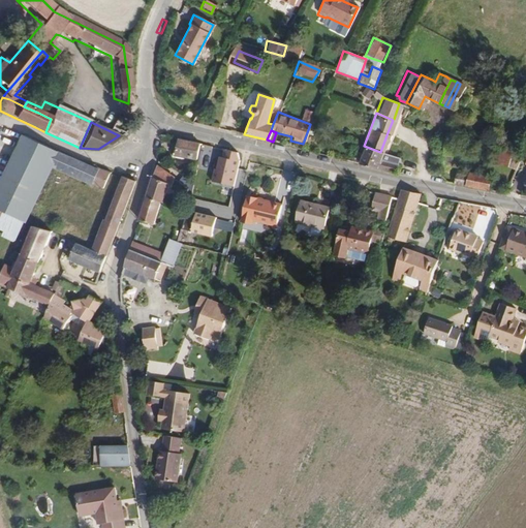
[(103,169),(67,155),(49,148),(23,134),(0,181),(0,206),(27,219),(51,167),(100,187),(109,171),(103,169)]
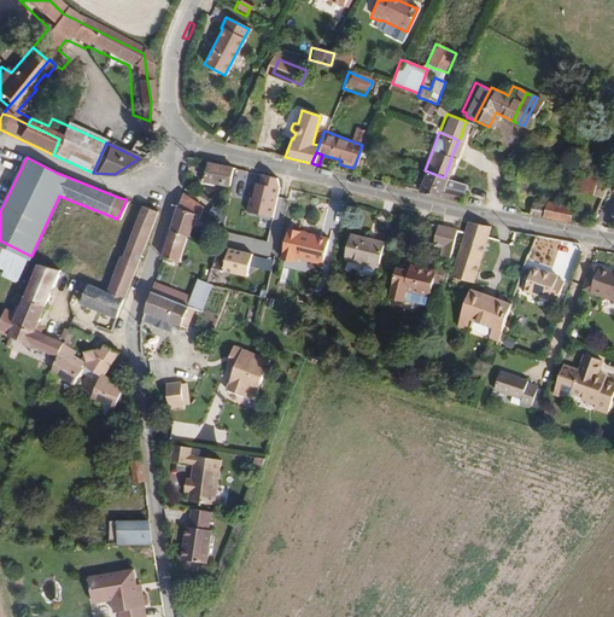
[(228,182),(232,166),(208,162),(205,179),(228,182)]
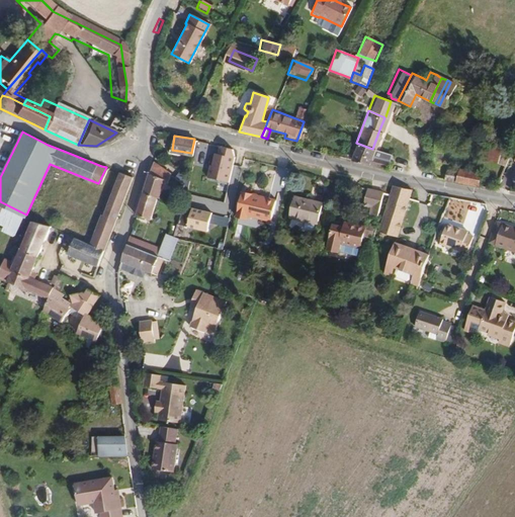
[(437,152),(440,138),(434,137),(432,136),(429,150),(437,152)]
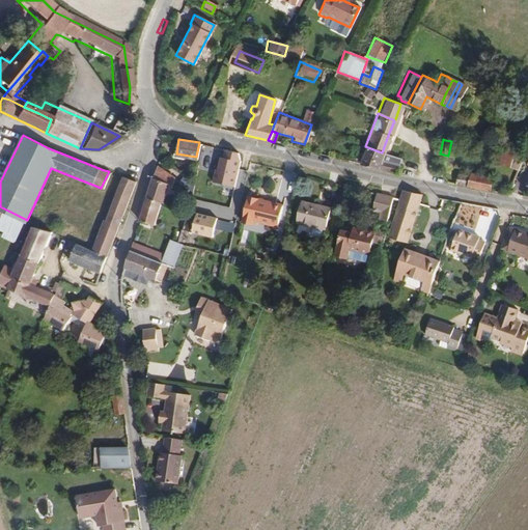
[(380,158),(382,152),(365,146),(358,164),(374,168),(395,171),(397,162),(380,158)]
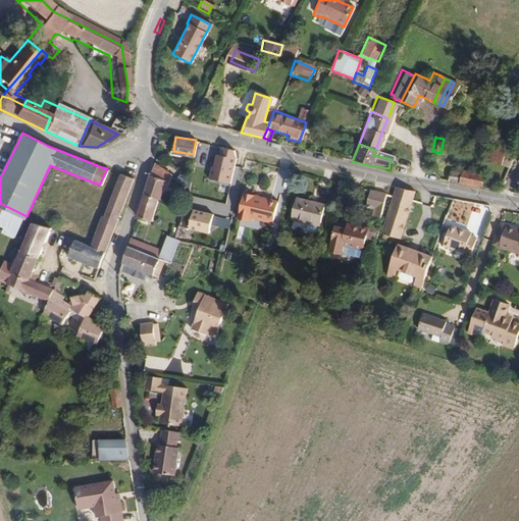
[(219,148),(217,156),(234,160),(231,151),(219,148)]
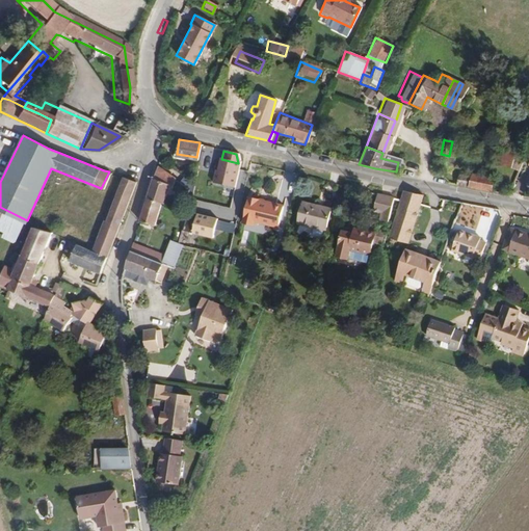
[(506,168),(513,155),(496,151),(492,165),(506,168)]
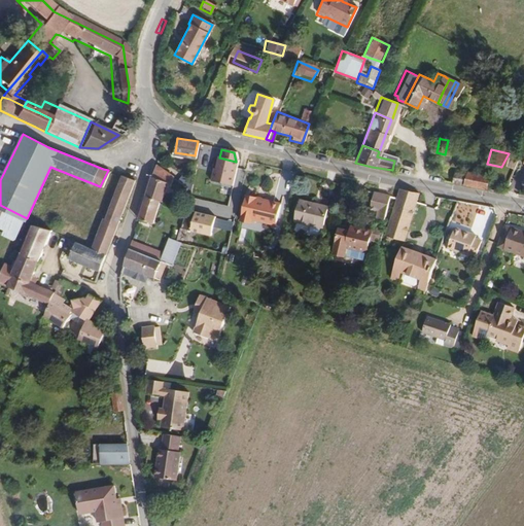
[(445,154),(437,152),(434,165),(442,167),(445,154)]
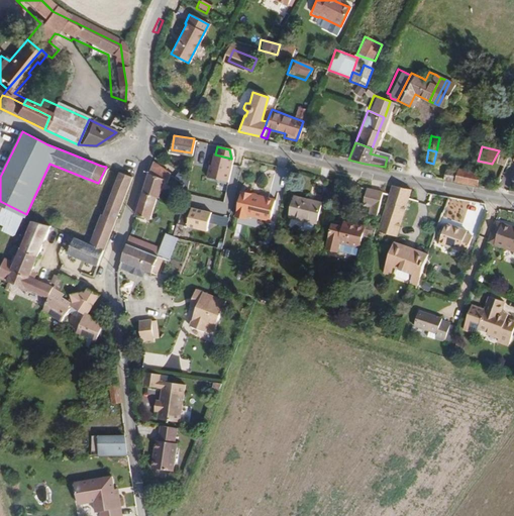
[(507,151),(499,150),(492,164),(502,167),(504,163),(507,151)]
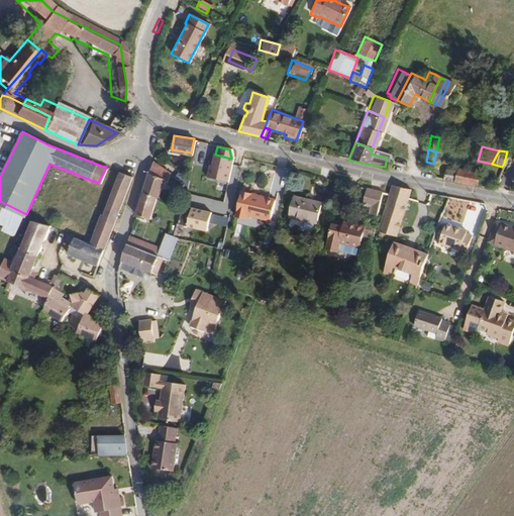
[(215,155),(211,153),(205,178),(225,183),(231,159),(215,155)]
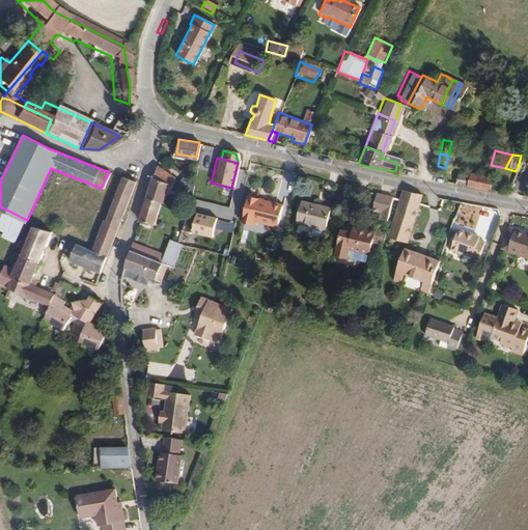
[(144,197),(160,202),(163,203),(169,184),(172,185),(173,180),(155,165),(144,197)]
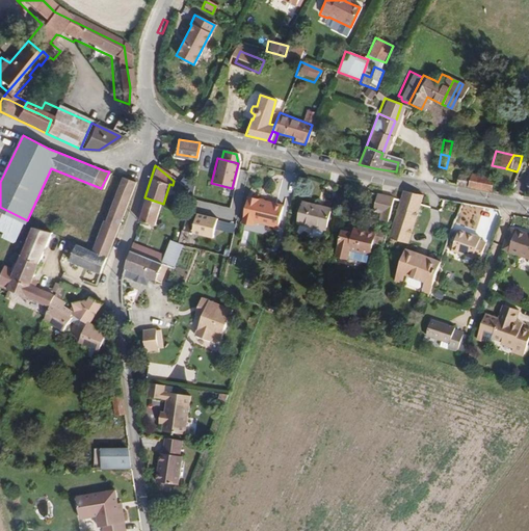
[(291,193),(293,174),(280,173),(278,192),(291,193)]
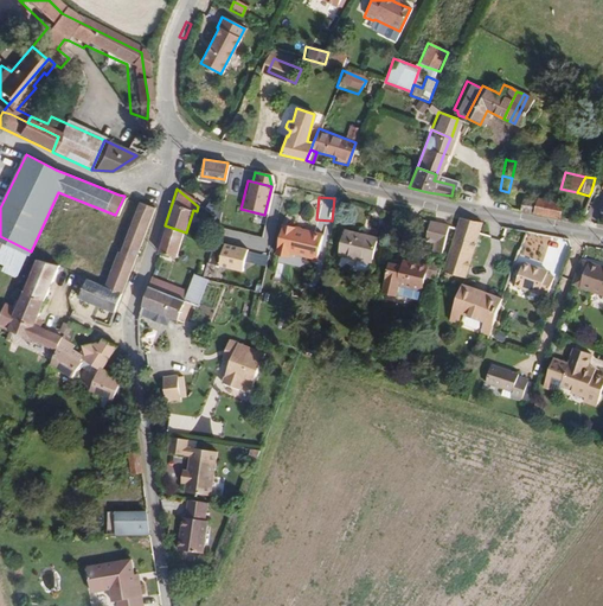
[(530,211),(531,199),(519,197),(518,209),(530,211)]
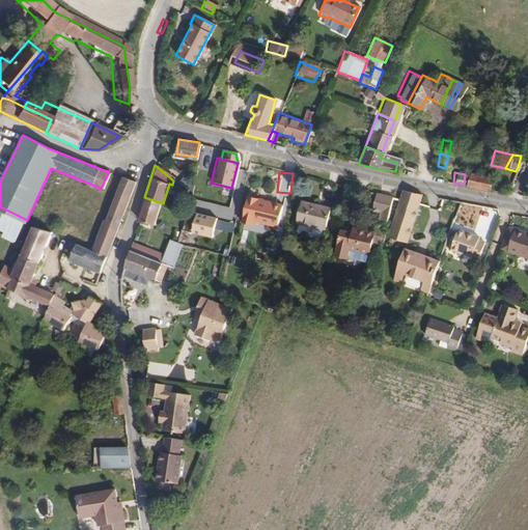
[(491,176),(466,172),(465,174),(464,185),(488,189),(491,176)]
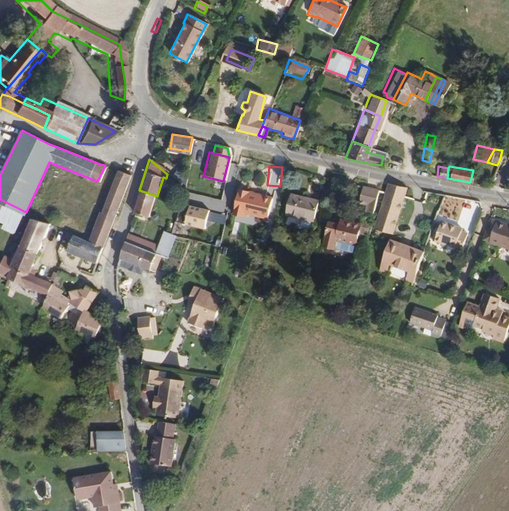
[(129,175),(117,169),(103,204),(99,217),(111,222),(124,189),(129,175)]
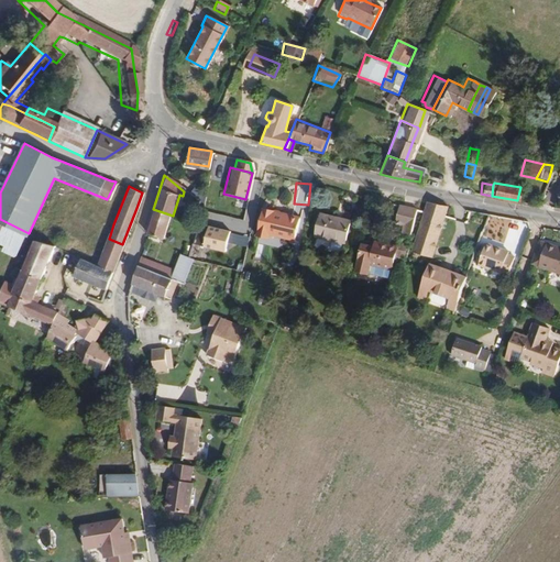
[(428,207),(441,209),(443,202),(425,199),(423,206),(428,207)]
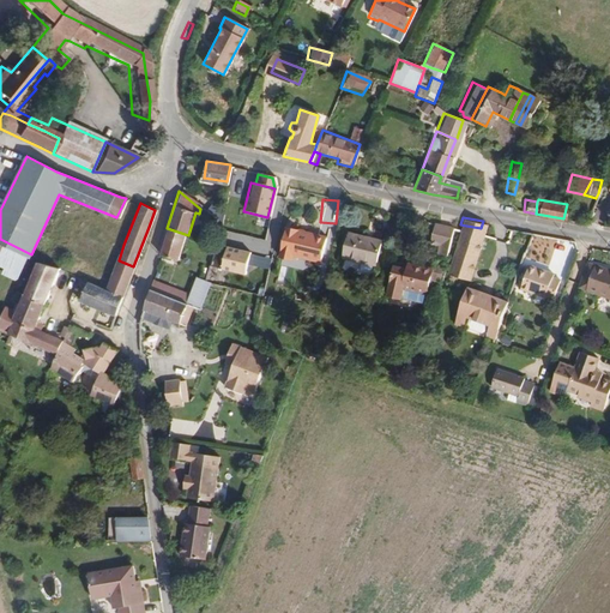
[(448,250),(456,223),(450,222),(438,220),(433,238),(441,240),(439,248),(448,250)]
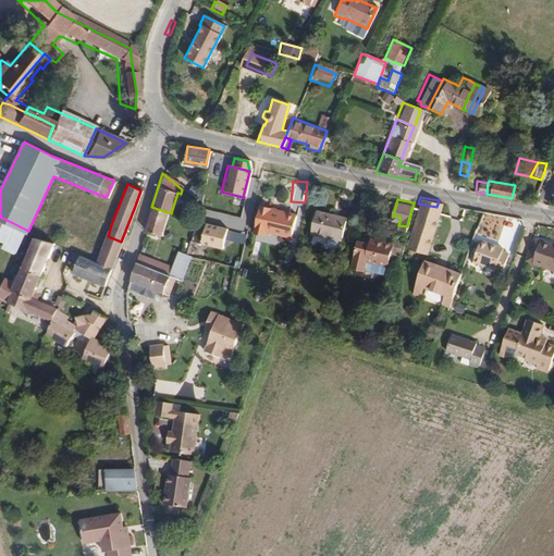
[(275,207),(259,202),(255,223),(253,232),(265,234),(268,221),(293,226),(296,211),(275,207)]
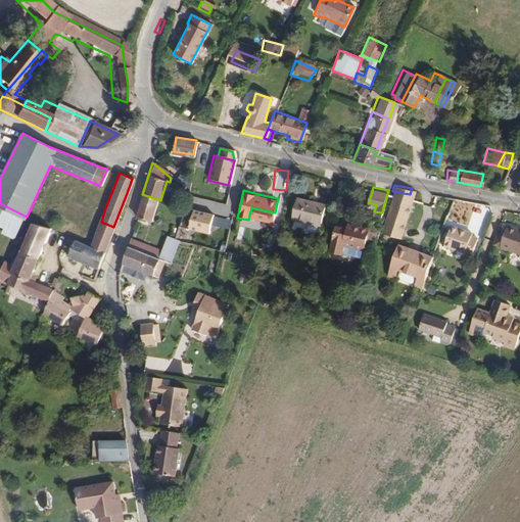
[(397,235),(410,194),(397,192),(392,191),(380,231),(378,230),(377,236),(389,239),(391,234),(397,235)]
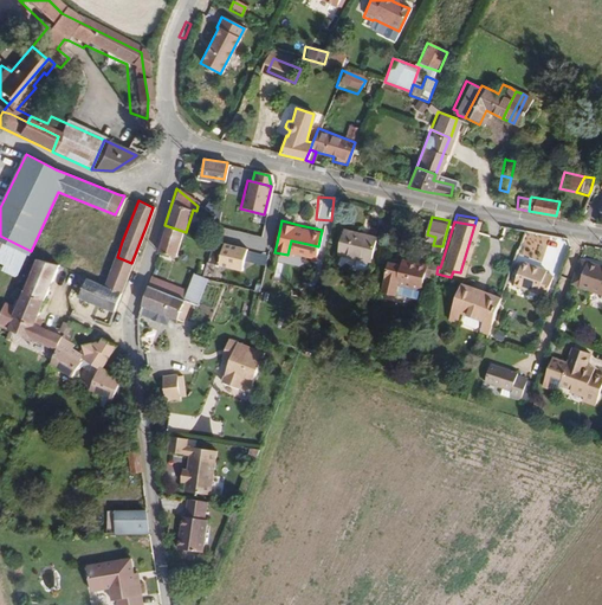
[(174,258),(182,231),(164,225),(156,252),(174,258)]
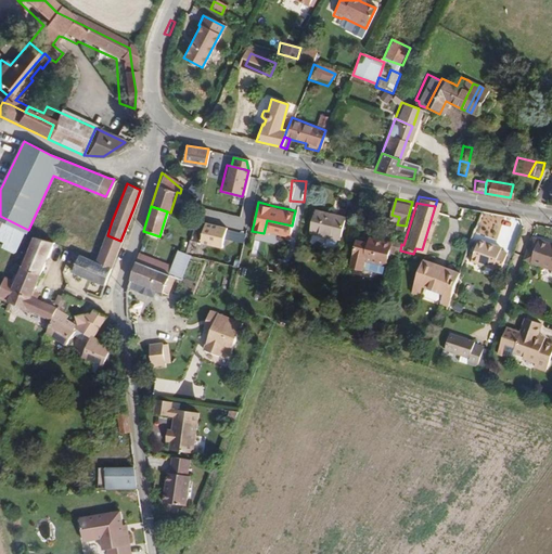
[(345,215),(315,208),(313,215),(310,230),(321,232),(339,237),(345,215)]
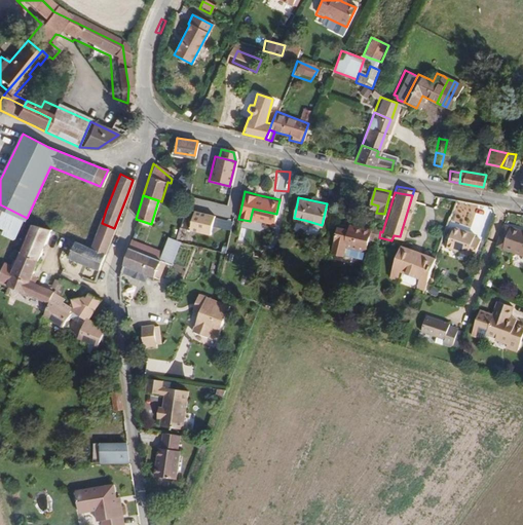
[(27,218),(0,204),(0,223),(20,232),(27,218)]
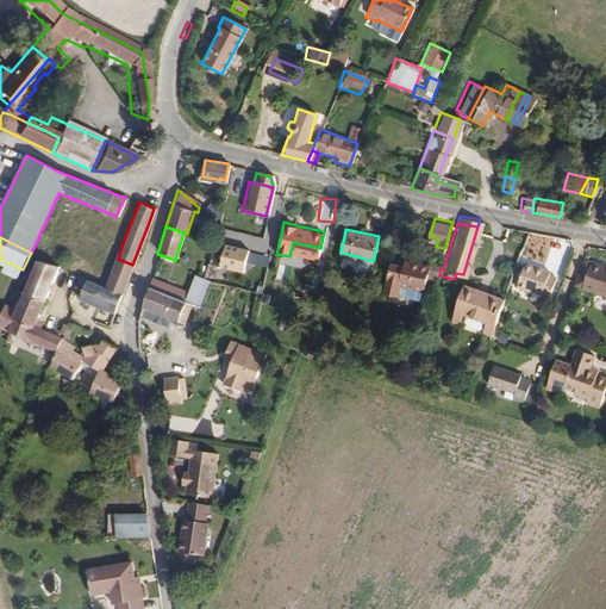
[(551,272),(562,249),(550,244),(541,267),(551,272)]
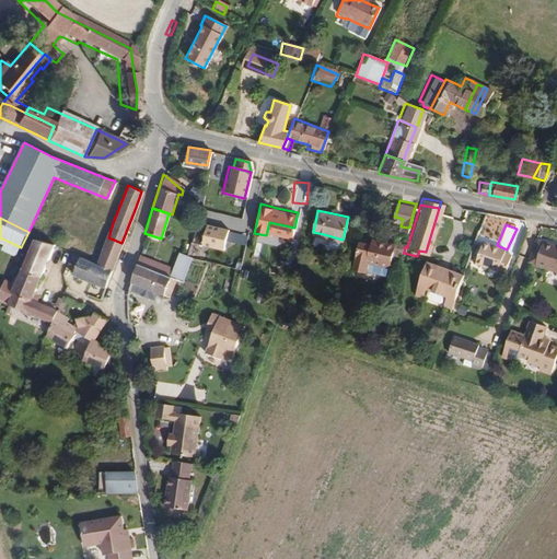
[(190,243),(197,246),(204,228),(197,225),(190,243)]
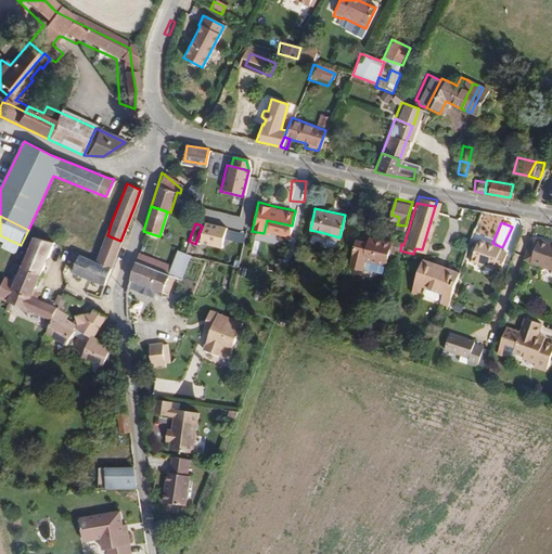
[(226,229),(204,224),(197,244),(218,248),(226,229)]
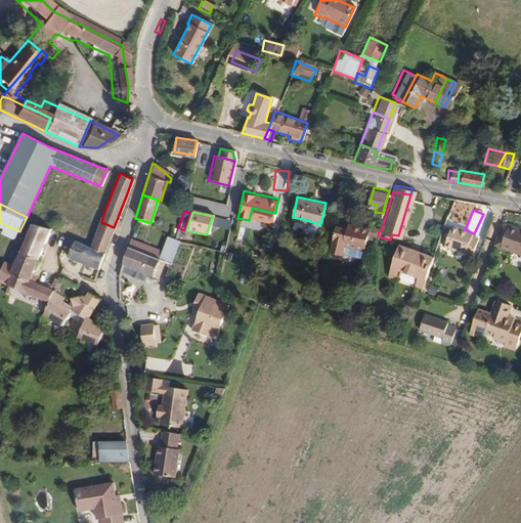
[(0,281),(47,304),(53,292),(31,281),(52,229),(34,222),(17,260),(14,258),(11,264),(5,261),(0,272),(0,281)]
